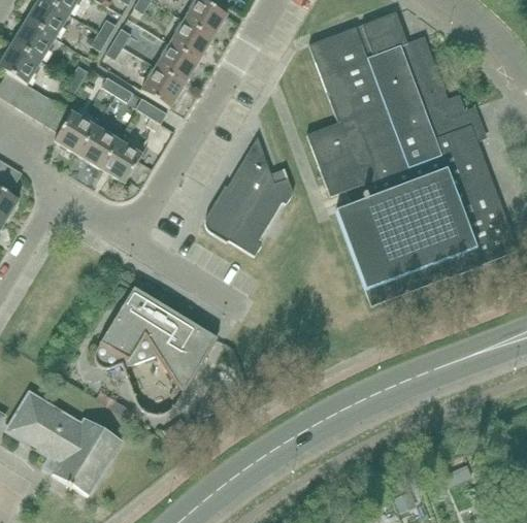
[(56,36),(70,12),(50,0),(37,0),(27,19),(56,36)]
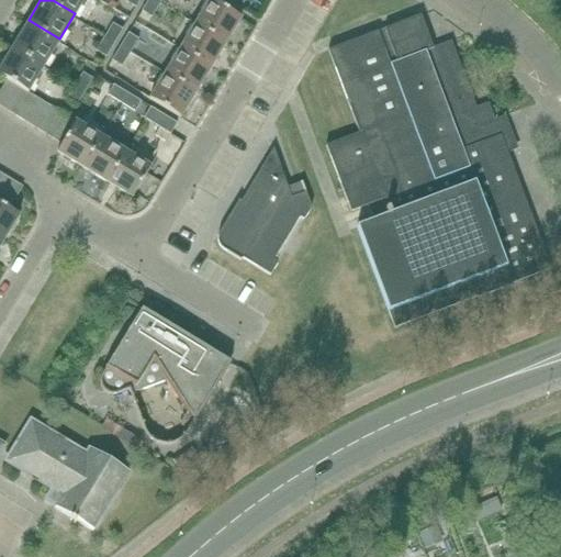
[(75,13),(82,0),(53,0),(75,13)]
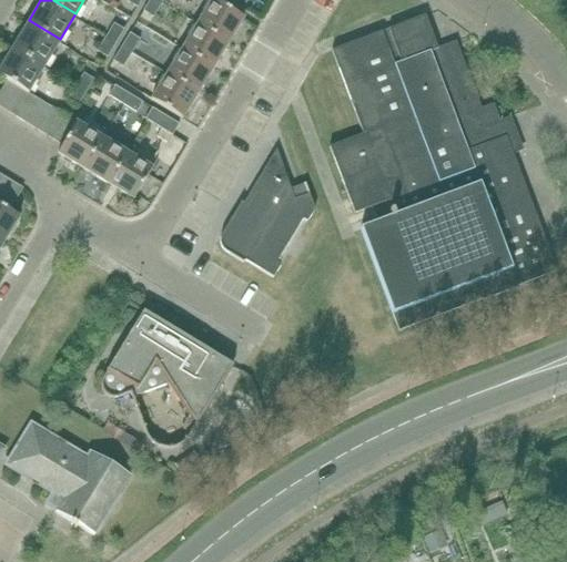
[(154,13),(161,0),(148,0),(144,7),(154,13)]
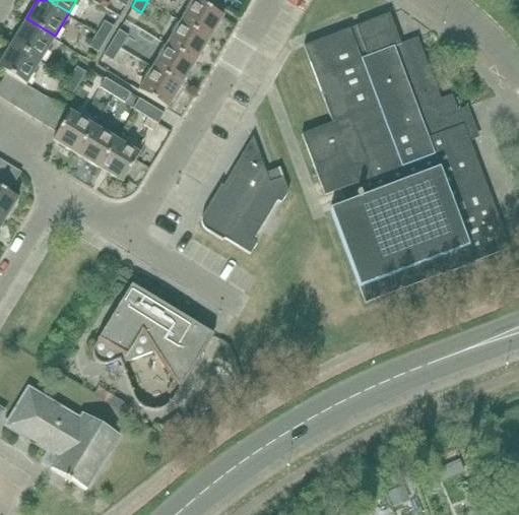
[(223,13),(218,10),(202,0),(194,0),(182,19),(209,37),(223,13)]
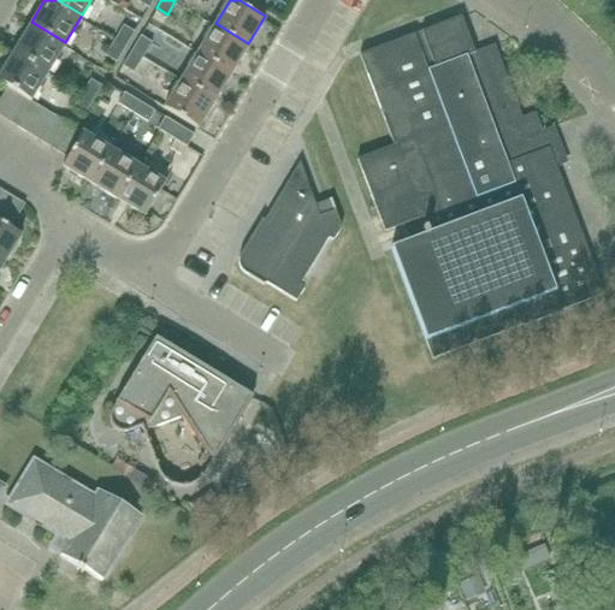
[(495,41),(475,48),(461,12),(421,28),(424,33),(417,35),(415,30),(360,51),(395,142),(358,155),(379,211),(385,227),(404,220),(411,237),(391,244),(433,355),(524,320),(525,323),(562,308),(562,307),(604,290),(597,270),(549,144),(542,124),(536,108),(522,113),(495,41)]
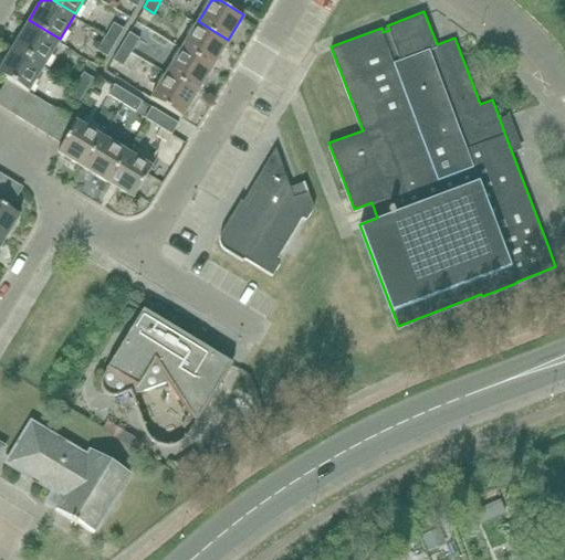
[(106,32),(116,39),(124,25),(114,19),(106,32)]
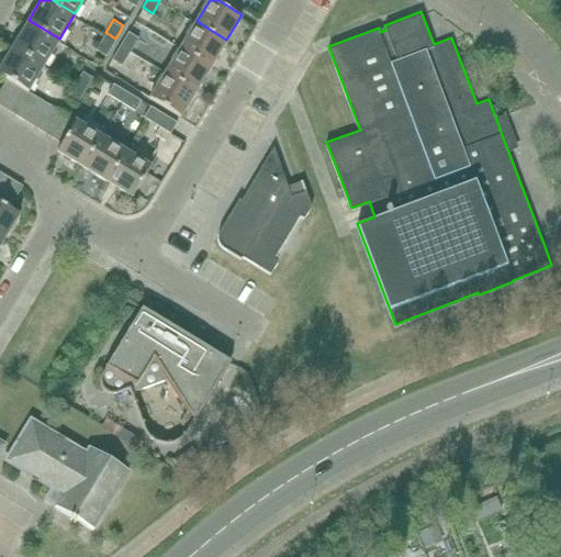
[(44,63),(59,39),(29,20),(13,44),(44,63)]
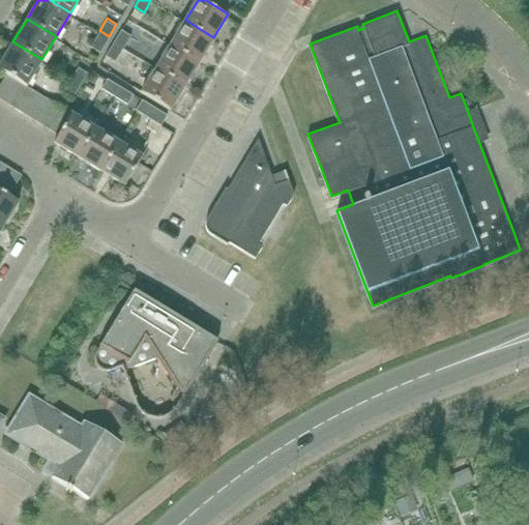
[(199,60),(213,37),(185,20),(171,42),(199,60)]
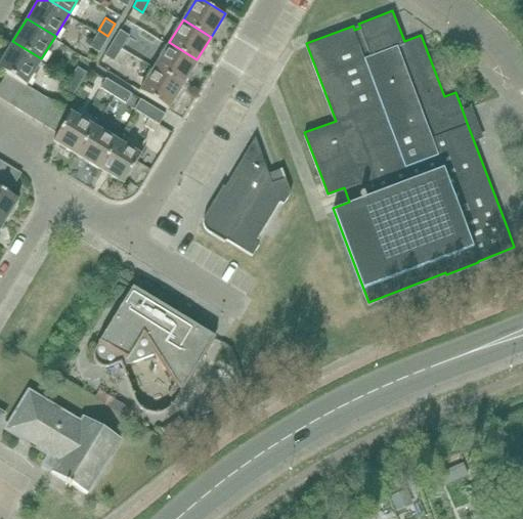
[(113,39),(122,45),(130,32),(121,27),(113,39)]
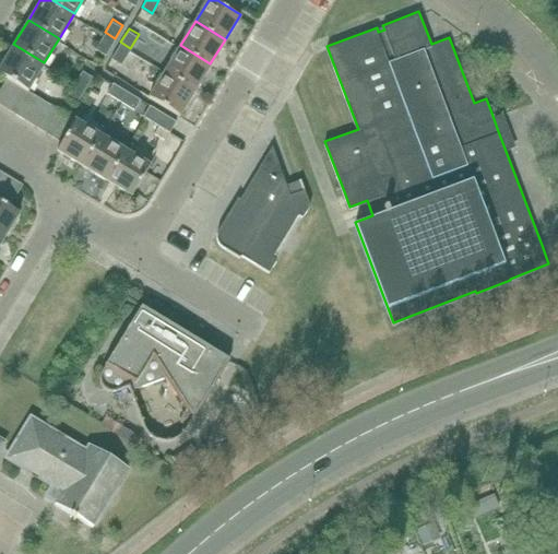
[(106,52),(115,38),(105,32),(96,46),(106,52)]
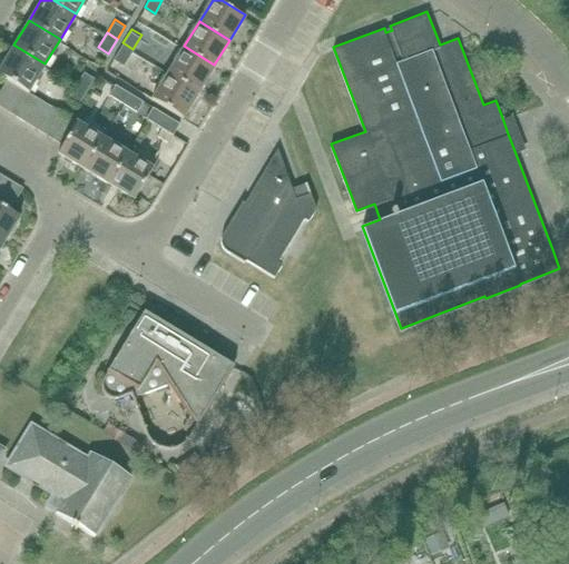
[(125,62),(133,49),(123,42),(115,57),(125,62)]
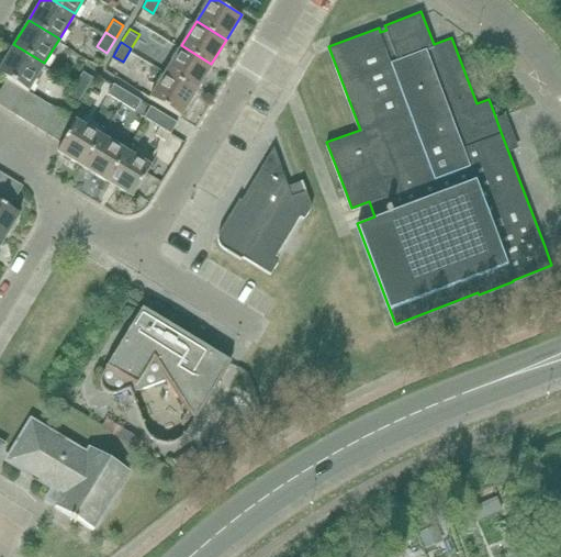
[(29,88),(44,63),(13,44),(0,66),(0,70),(8,76),(19,82),(29,88)]
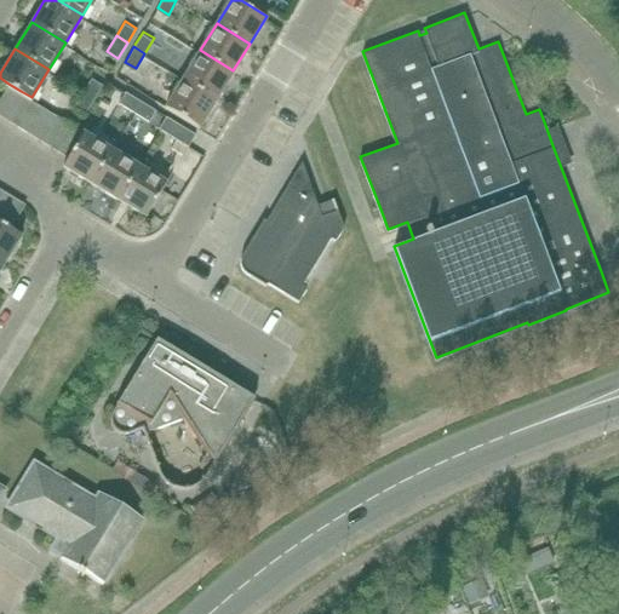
[(217,97),(233,70),(200,50),(183,76),(217,97)]
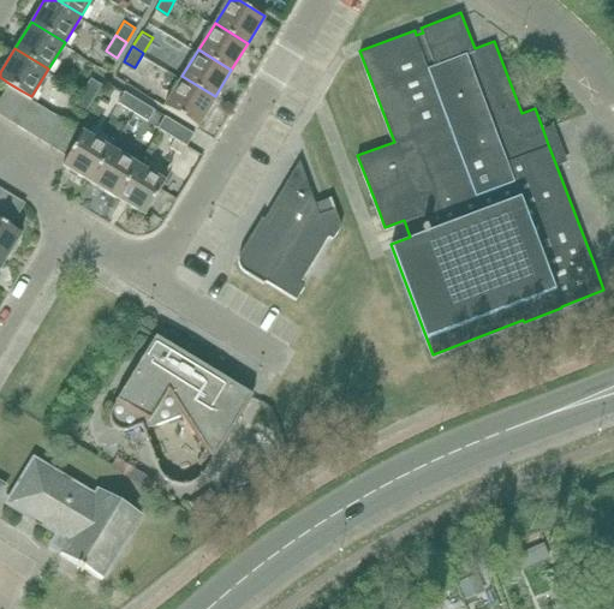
[(82,89),(94,96),(102,81),(91,75),(82,89)]
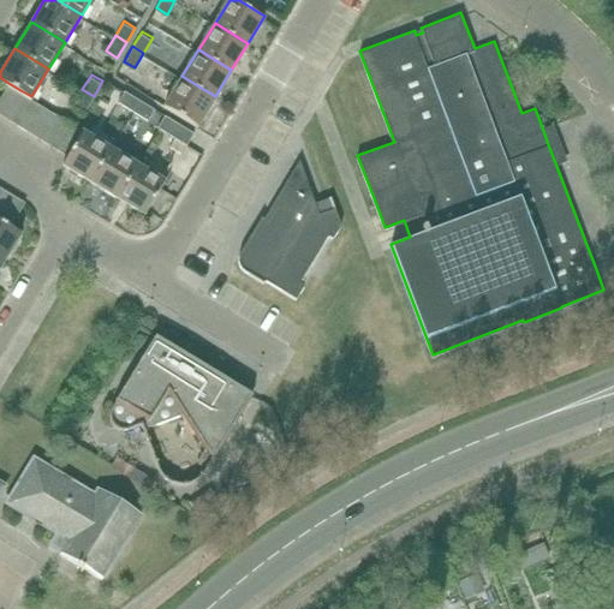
[(198,124),(215,96),(182,76),(165,103),(198,124)]
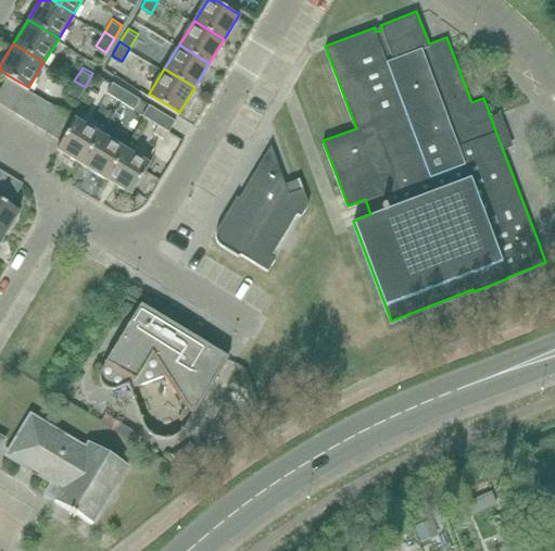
[(0,100),(5,104),(19,82),(8,75),(0,87),(0,100)]
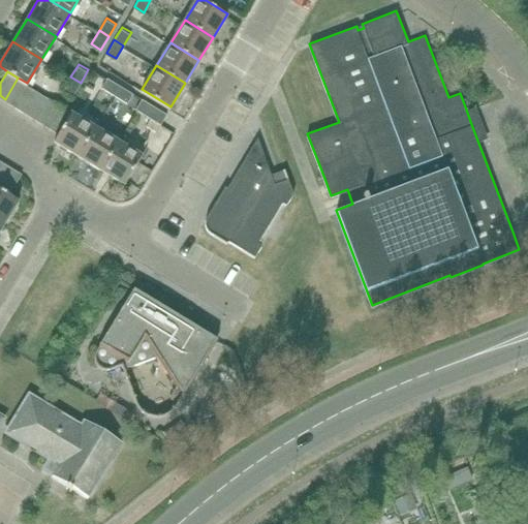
[(115,92),(120,84),(107,75),(102,85),(115,92)]
